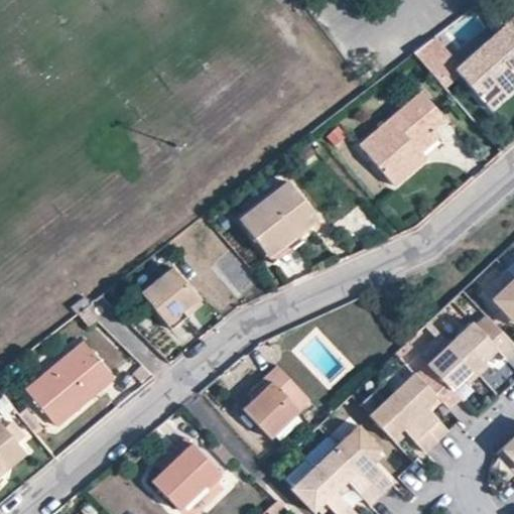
[(457,71),(491,110),(513,88),(513,73),(511,70),(513,67),(513,19),(462,66),(457,71)]
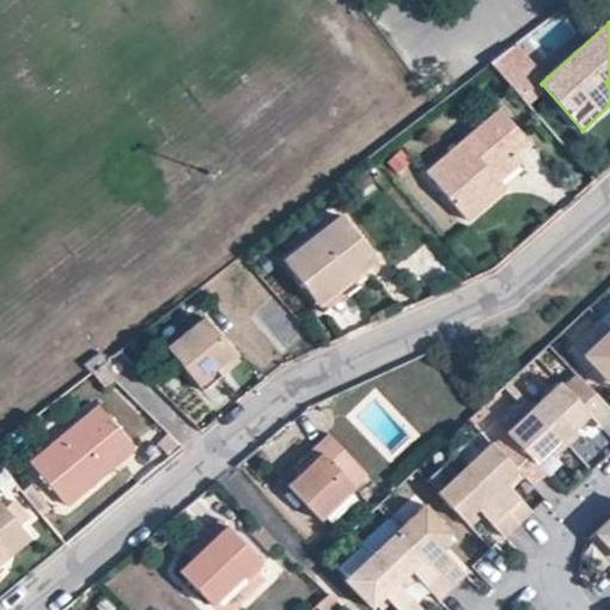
[(517,44),(492,63),(524,99),(542,84),(548,78),(517,44)]
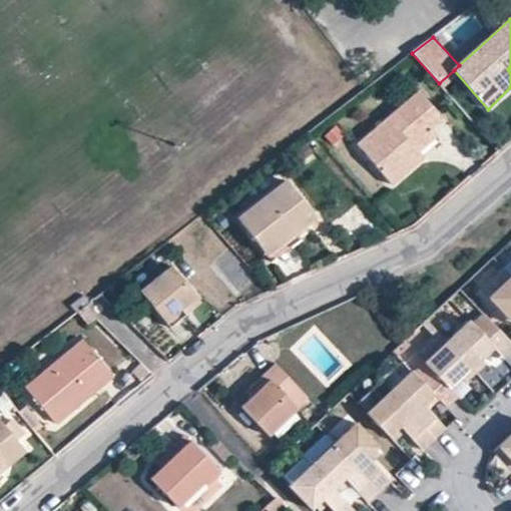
[(359,146),(391,185),(424,158),(420,154),(413,145),(431,130),(444,119),(422,93),(359,146)]
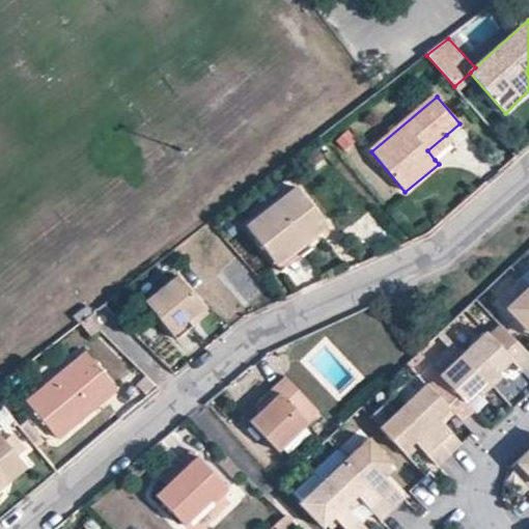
[(446,135),(427,150),(435,160),(453,143),(446,135)]
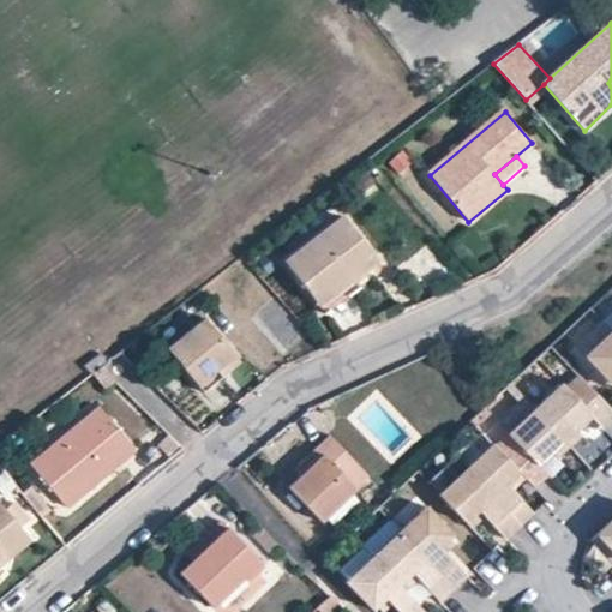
[(357,184),(363,193),(377,183),(369,173),(357,184)]
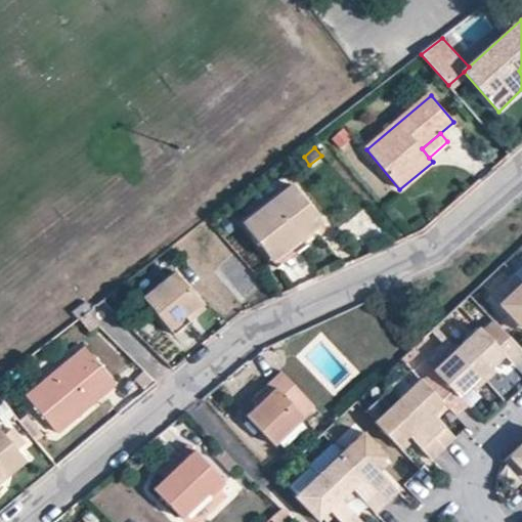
[(244,224),(272,259),(305,235),(321,221),(293,185),(244,224)]
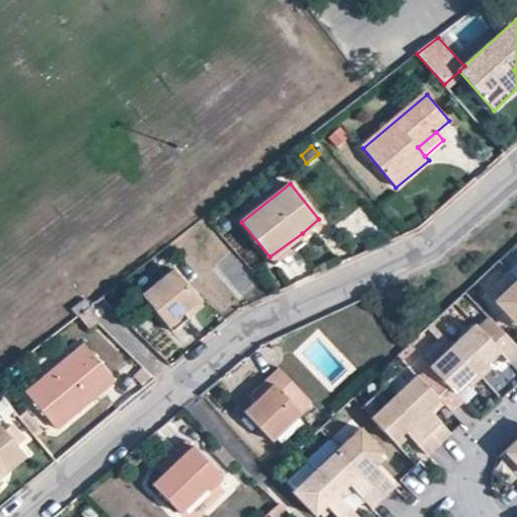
[(143,294),(174,337),(191,323),(183,313),(199,301),(174,271),(143,294)]
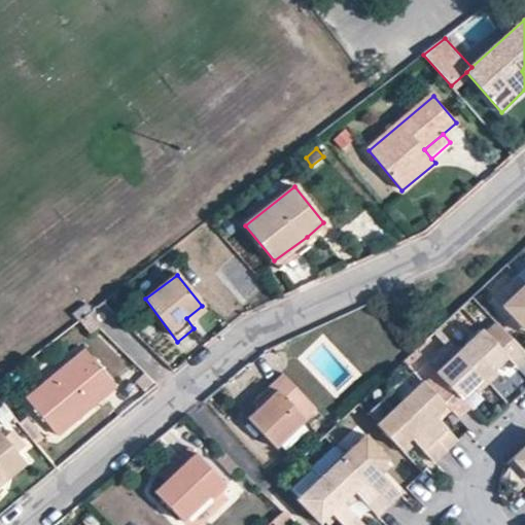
[(519,275),(495,296),(524,327),(524,281),(519,275)]
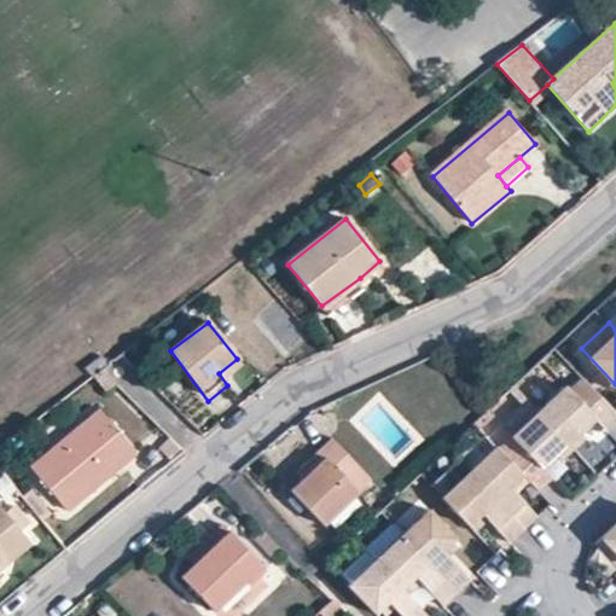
[(237,359),(219,373),(227,385),(244,371),(237,359)]
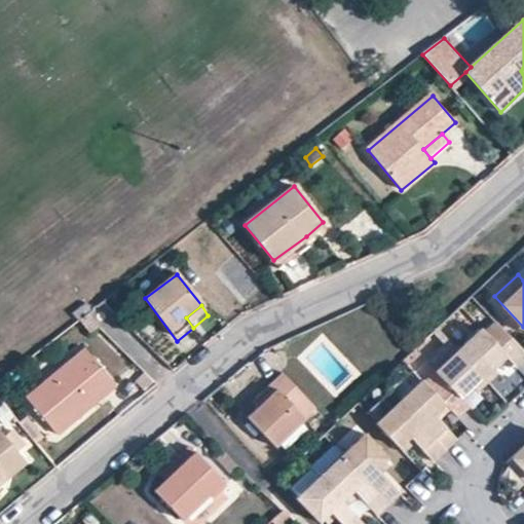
[(123,322),(134,332),(144,322),(134,311),(123,322)]
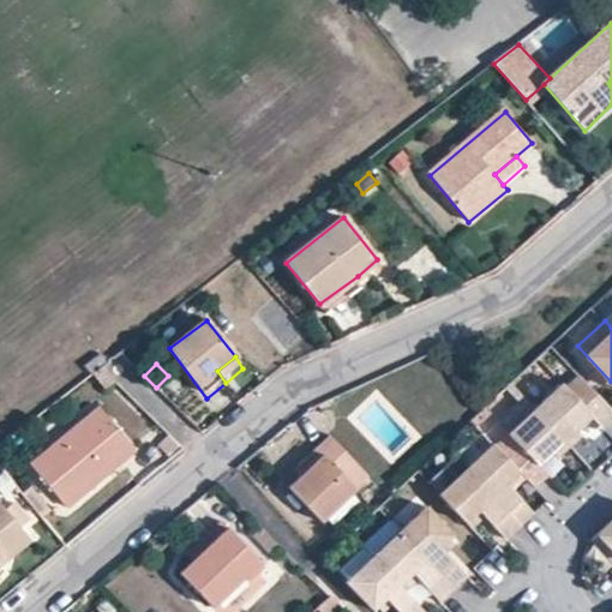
[(561,383),(535,407),(565,439),(576,430),(591,415),(600,424),(611,414),(611,409),(579,375),(565,388),(561,383)]
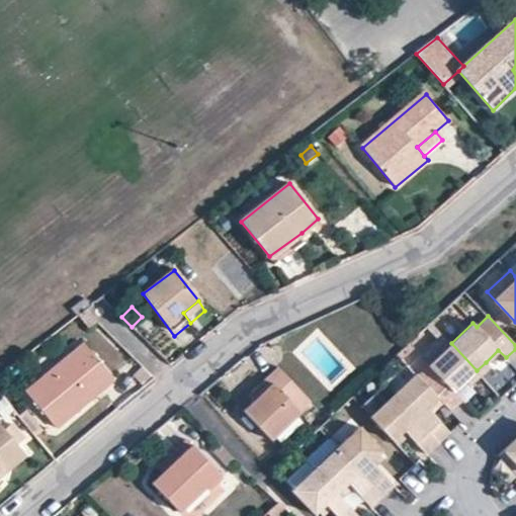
[(27,393),(57,428),(113,379),(85,345),(82,346),(77,340),(69,348),(64,342),(38,363),(48,374),(27,393)]
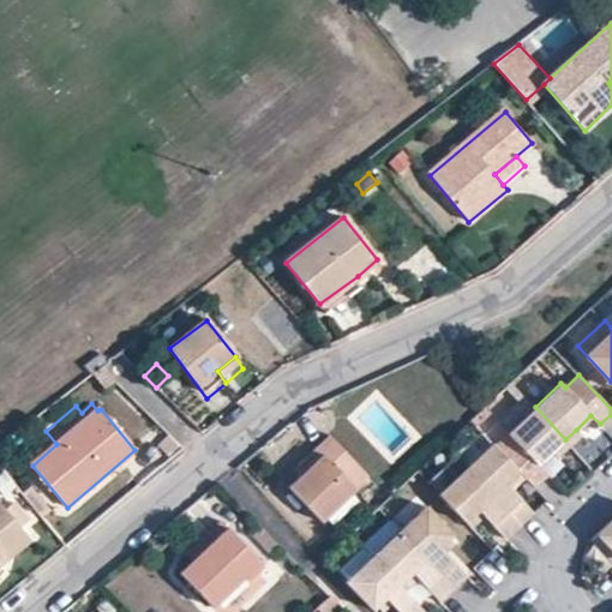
[(514,438),(501,450),(519,471),(525,477),(535,487),(549,474),(540,465),(555,450),(565,439),(535,407),(509,432),(514,438)]
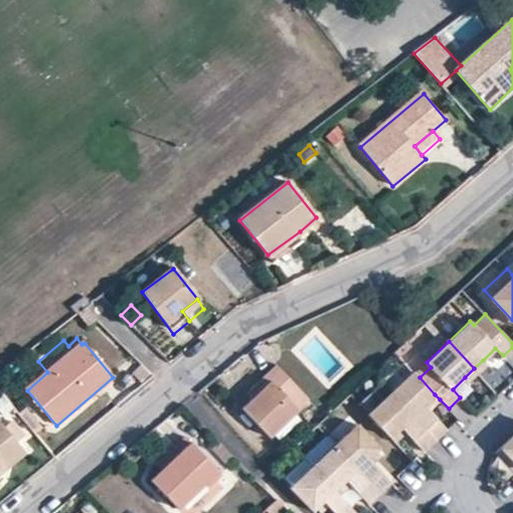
[(488,365),(483,360),(474,368),(479,373),(488,365)]
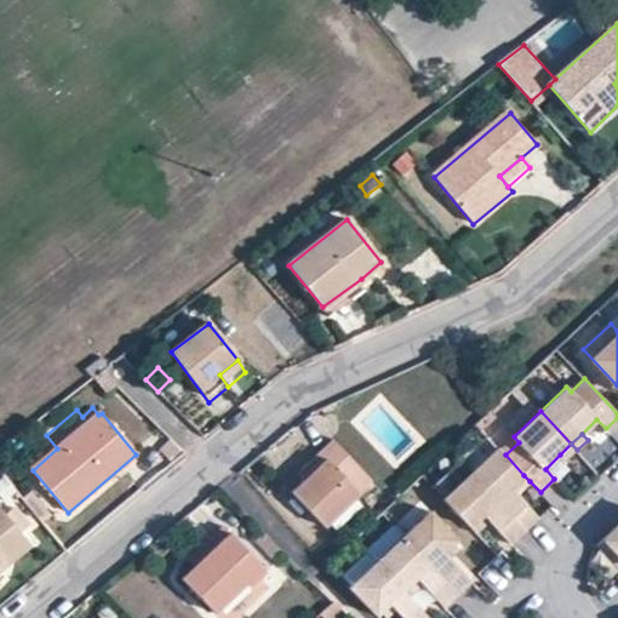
[(295,492),(326,526),(373,482),(333,441),(297,474),(304,481),(295,492)]
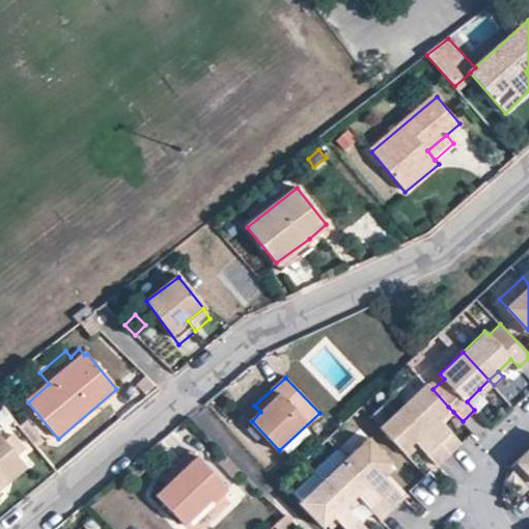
[(484,393),(494,385),(489,380),(479,389),(484,393)]
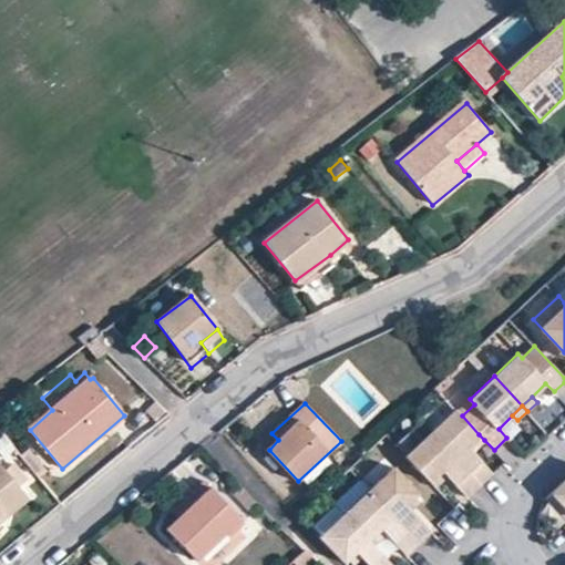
[(455,409),(431,433),(480,486),(494,473),(473,451),(468,445),(479,434),(462,415),(455,409)]
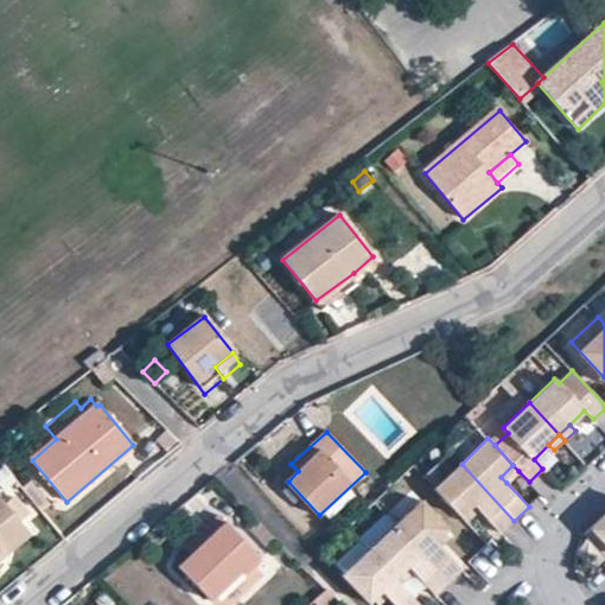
[(462,464),(434,489),(460,516),(473,503),(479,510),(501,533),(514,521),(462,464)]
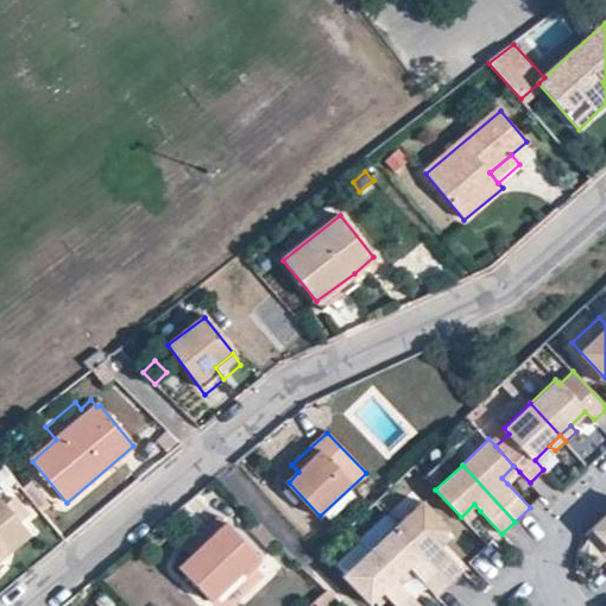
[(507,484),(519,472),(513,466),(502,478),(507,484)]
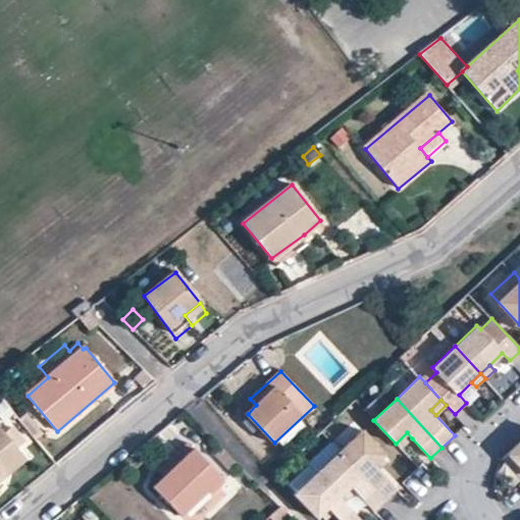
[(0,482),(28,460),(0,427),(0,482)]
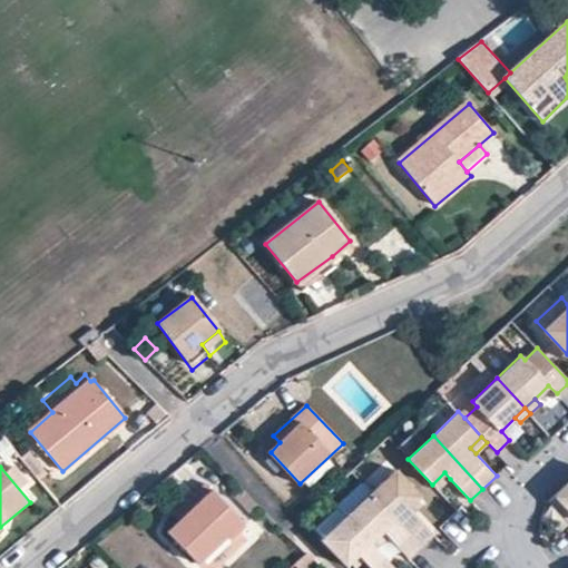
[(395,469),(371,492),(421,546),(434,534),(414,512),(409,507),(421,496),(395,469)]
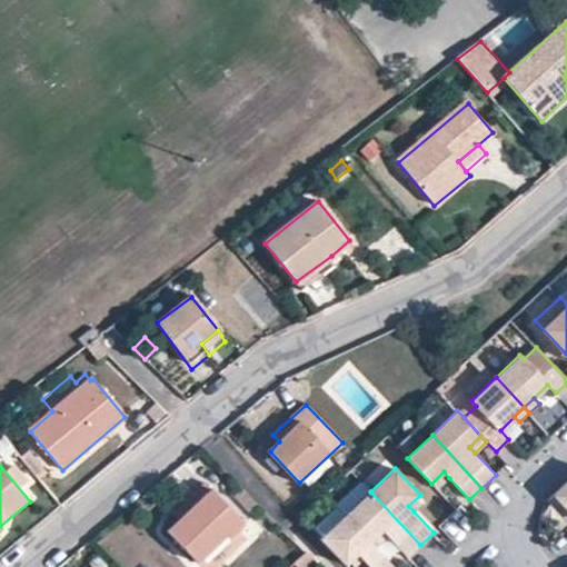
[(437,489),(449,478),(444,471),(431,484),(437,489)]
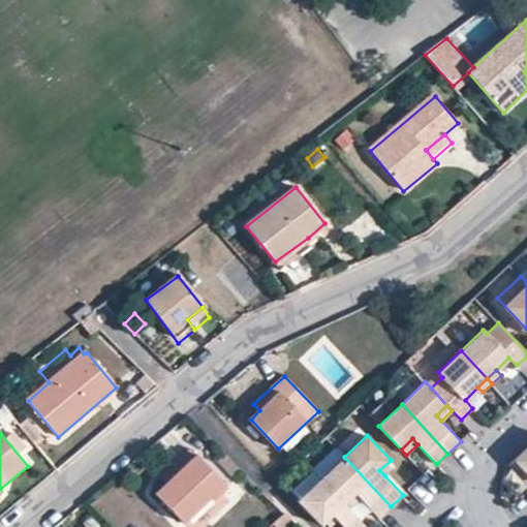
[(526,447),(517,458),(526,467),(526,447)]
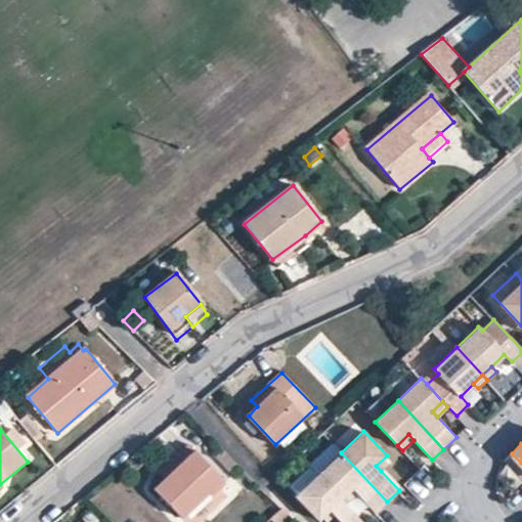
[(154,490),(181,520),(212,492),(214,494),(225,485),(188,445),(160,472),(166,479),(154,490)]
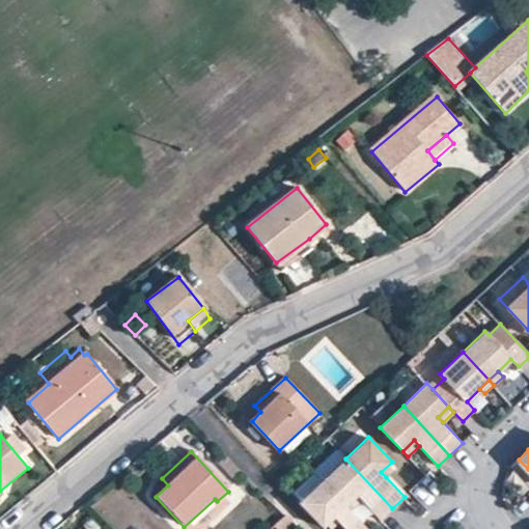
[(345,458),(322,480),(345,505),(358,494),(363,499),(382,519),(392,508),(345,458)]
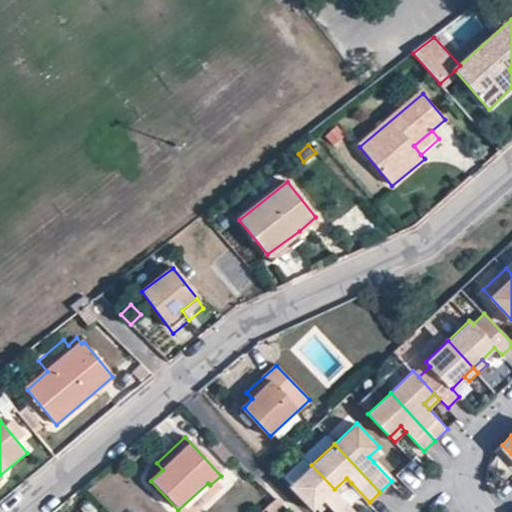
[(511,454),(502,445),(498,449),(511,464),(511,454)]
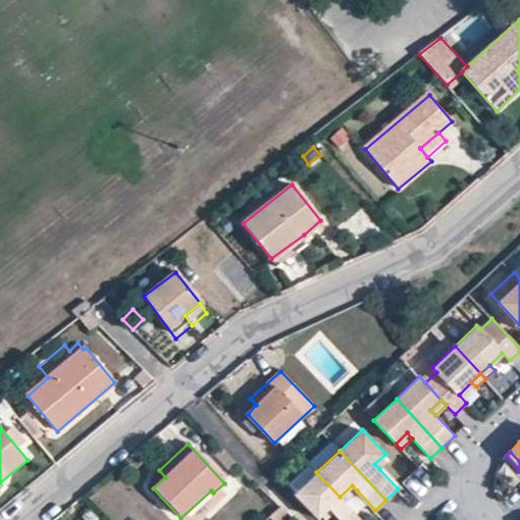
[(379,469),(391,459),(385,454),(374,464),(379,469)]
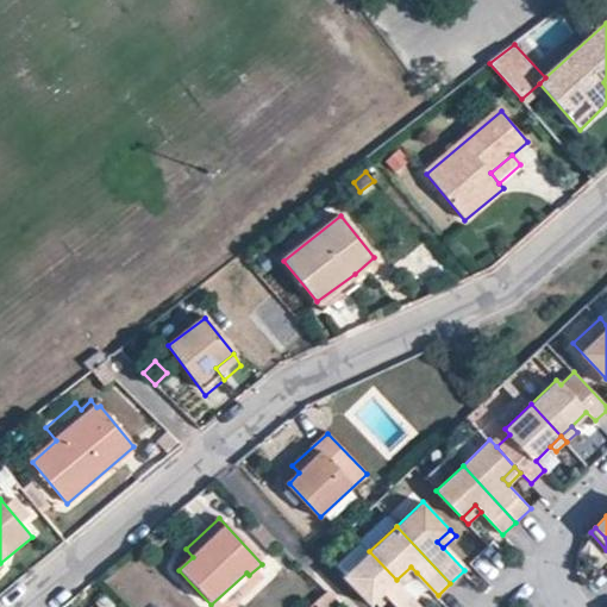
[(369,551),(343,576),(367,600),(370,598),(380,588),(386,595),(396,606),(421,606),(402,586),(396,580),(369,551)]
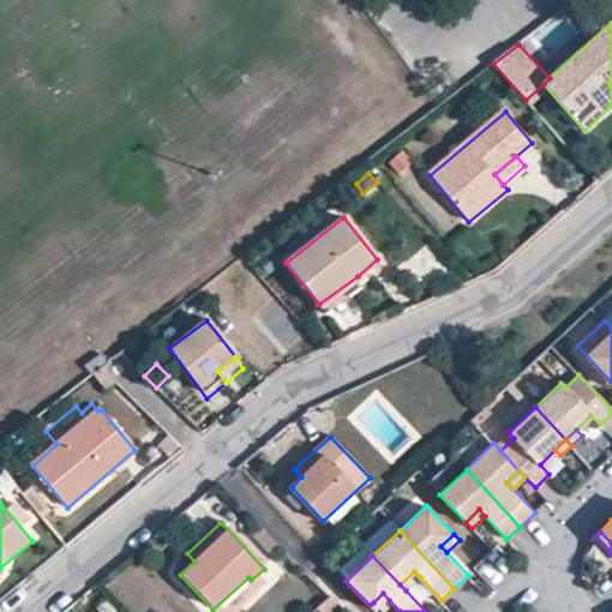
[(406,591),(420,577),(414,571),(400,585),(406,591)]
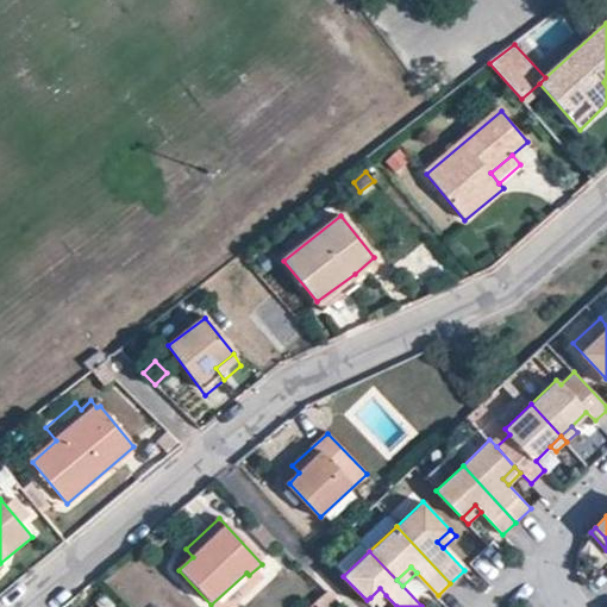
[(370,598),(376,604),(386,595),(380,588),(370,598)]
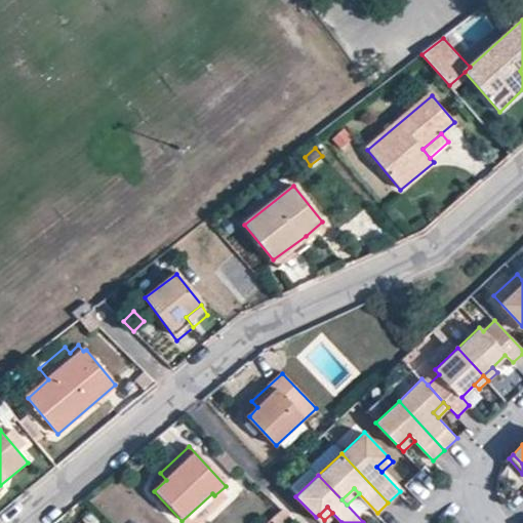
[(288,522),(291,520),(282,512),(270,522),(288,522)]
